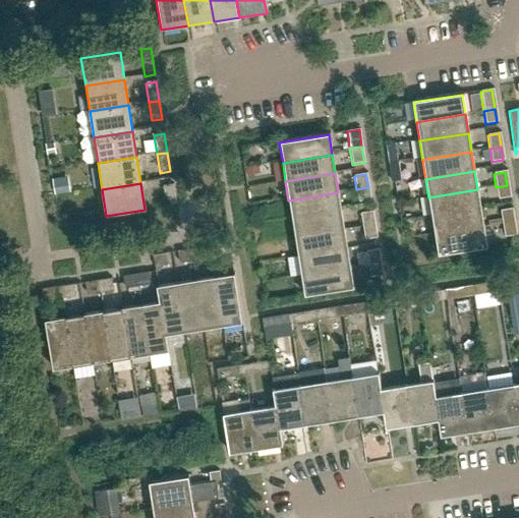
[(507,185),(496,187),(497,199),(509,197),(507,185)]
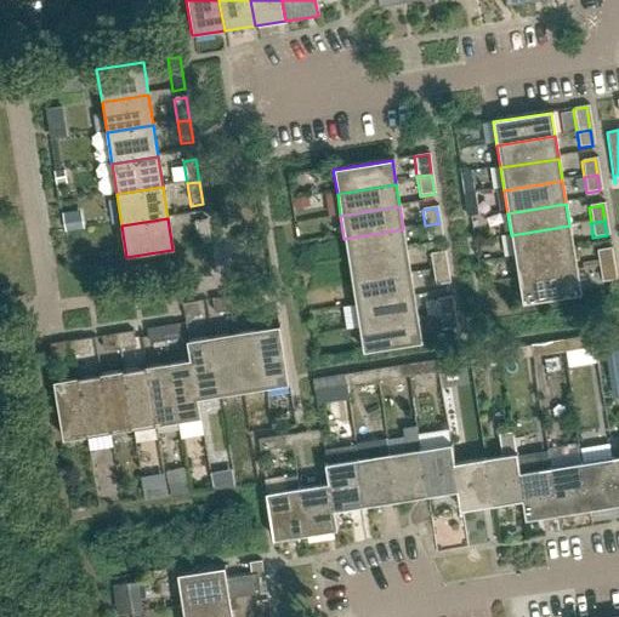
[(197,246),(208,245),(209,244),(205,222),(193,224),(197,246)]
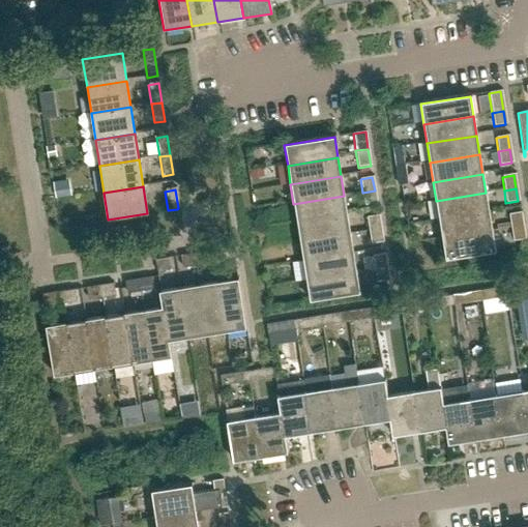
[(375,191),(362,193),(364,206),(377,204),(375,191)]
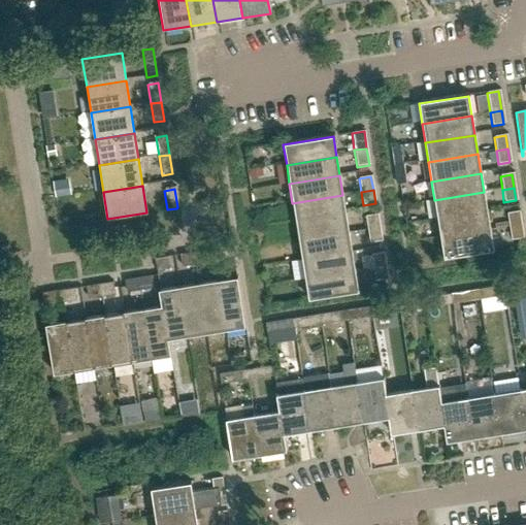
[(437,220),(487,211),(484,192),(434,200),(437,220)]
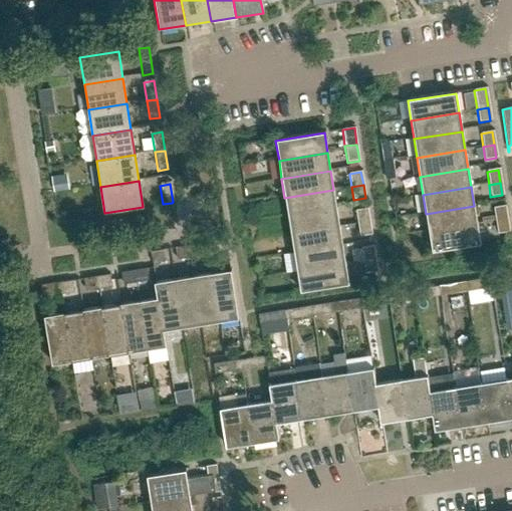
[(287,216),(336,209),(333,190),(284,198),(287,216)]
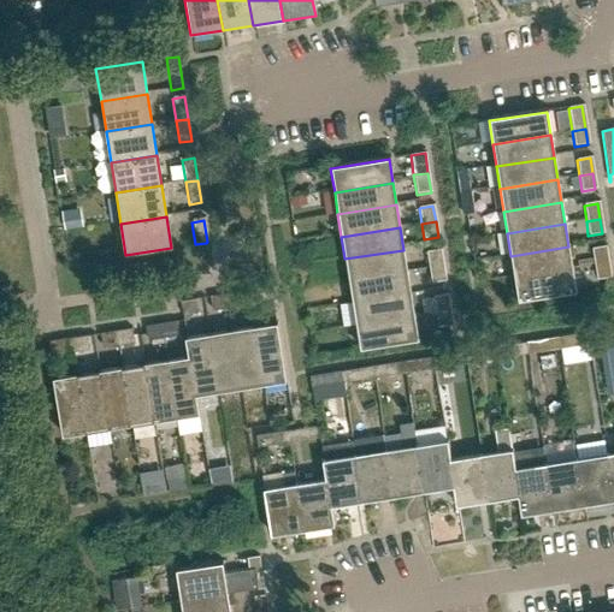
[(514,278),(572,268),(568,247),(511,256),(514,278)]
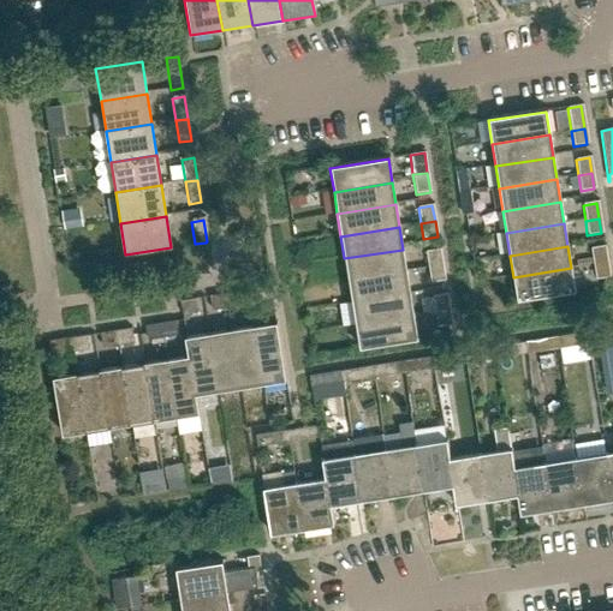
[(593,265),(606,263),(603,247),(590,250),(593,265)]
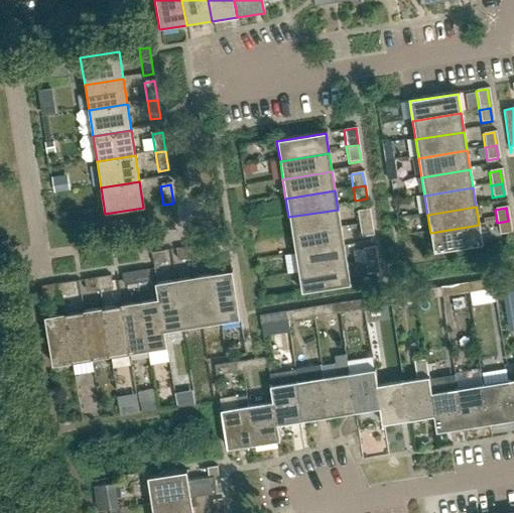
[(291,236),(341,228),(338,210),(288,217),(291,236)]
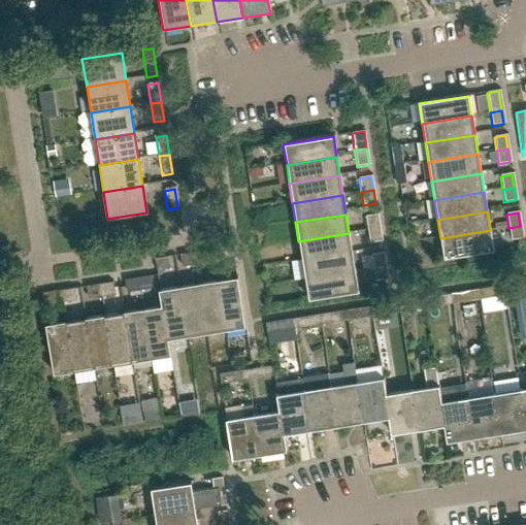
[(367,230),(379,229),(376,216),(365,217),(367,230)]
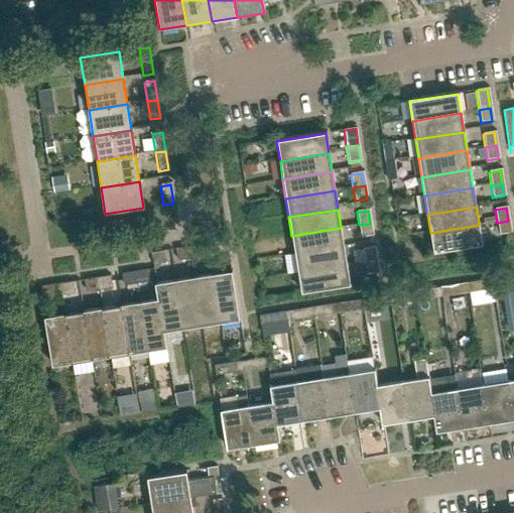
[(508,221),(497,223),(499,236),(510,234),(508,221)]
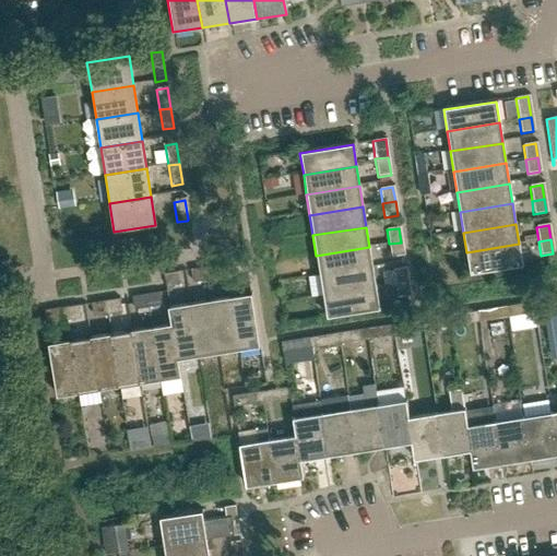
[(401,243),(389,244),(391,258),(403,256),(401,243)]
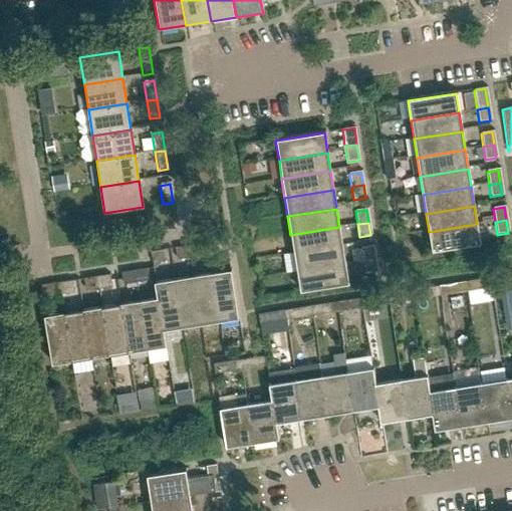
[(477,224),(429,232),(432,252),(480,244),(477,224)]
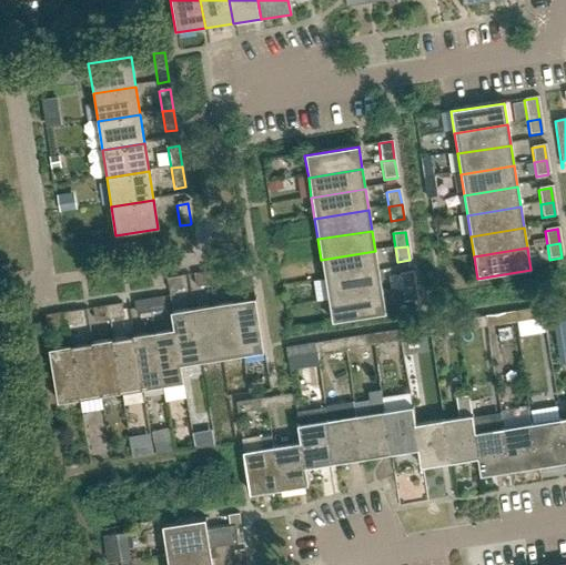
[(324,281),(378,272),(375,251),(321,260),(324,281)]
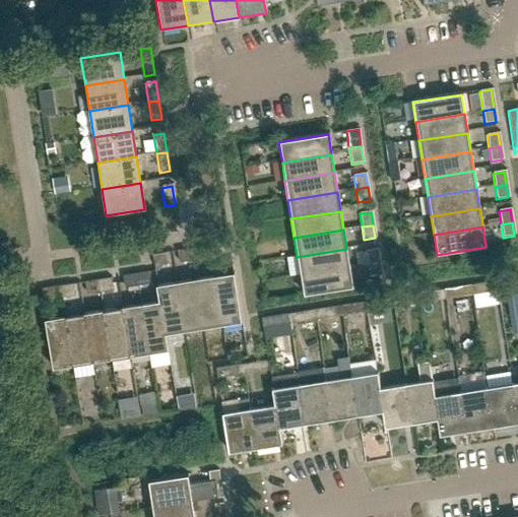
[(216,258),(229,256),(227,244),(214,246),(216,258)]
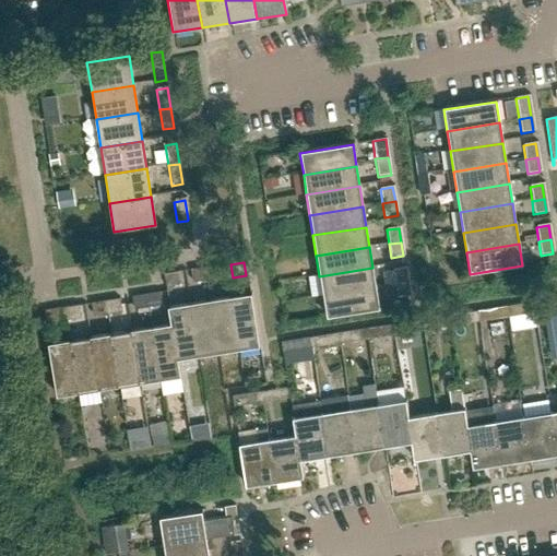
[(203,269),(205,282),(220,280),(217,267),(203,269)]
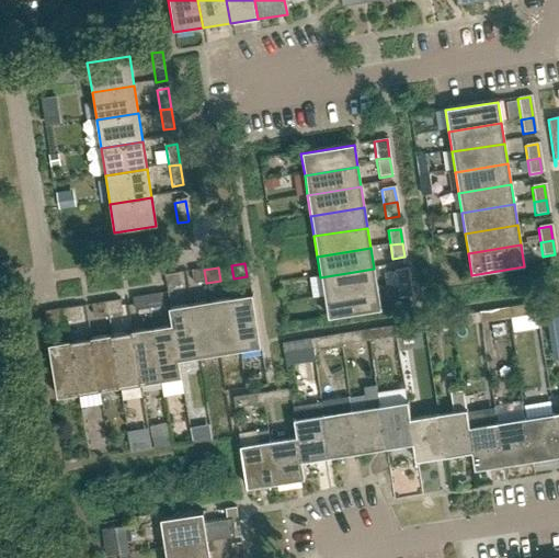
[(323,297),(377,288),(374,269),(320,277),(323,297)]
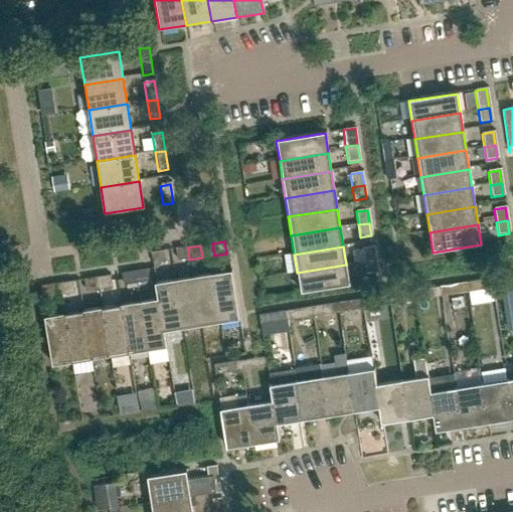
[(176,262),(189,260),(187,247),(174,249),(176,262)]
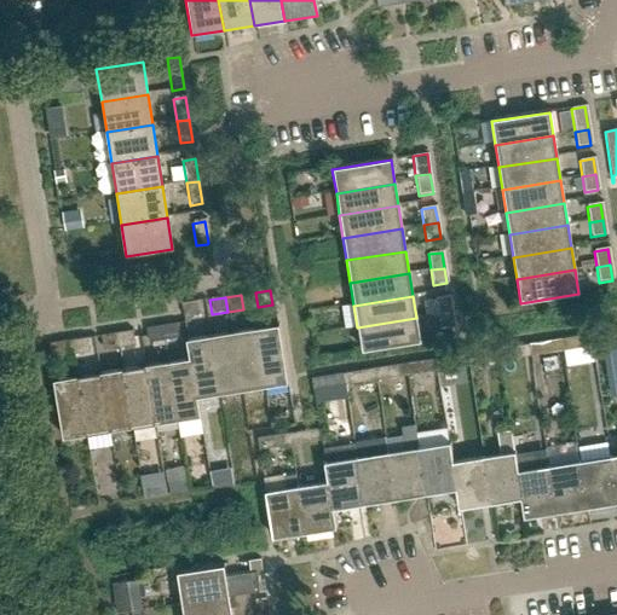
[(437,315),(451,313),(449,297),(434,300),(437,315)]
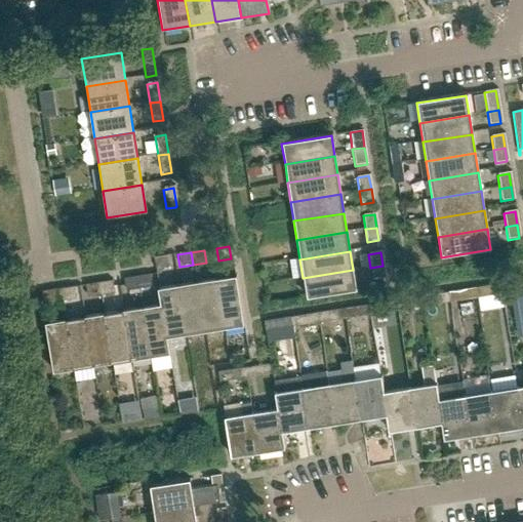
[(155,271),(168,269),(166,256),(153,258),(155,271)]
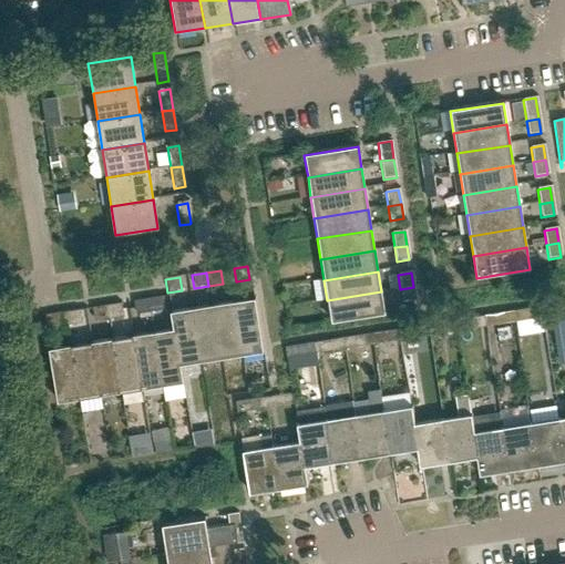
[(413,287),(400,289),(402,304),(415,301),(413,287)]
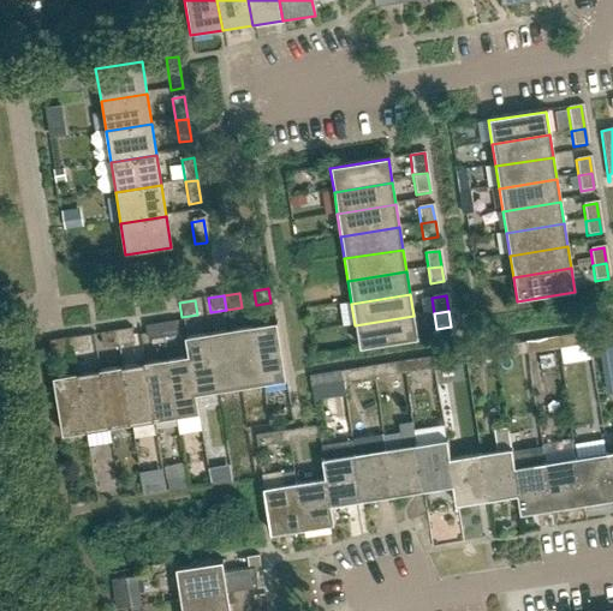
[(414,316),(355,325),(358,349),(416,340),(417,340),(414,316)]
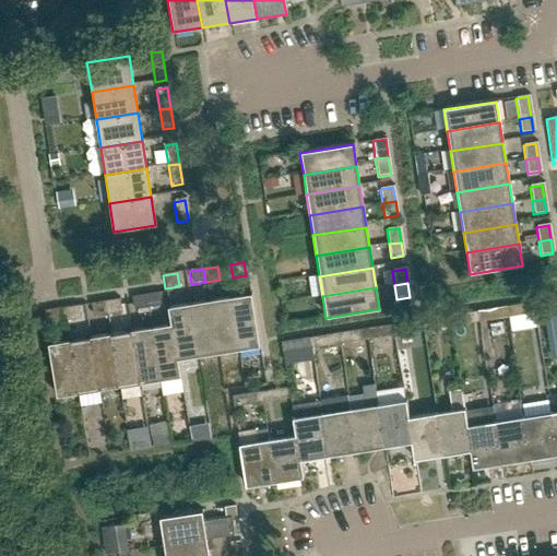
[(145,296),(147,309),(161,307),(160,294),(145,296)]
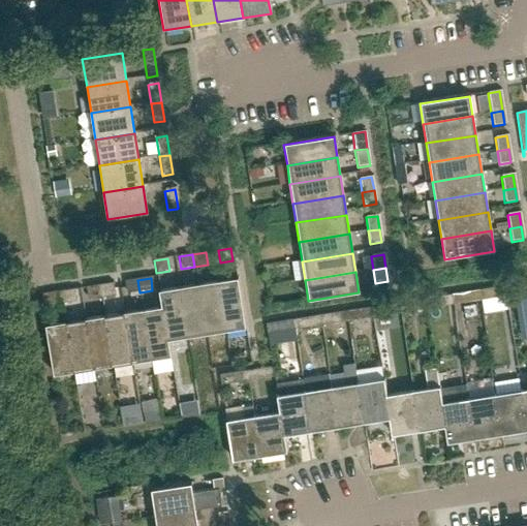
[(216,282),(224,332),(244,329),(237,279),(216,282)]
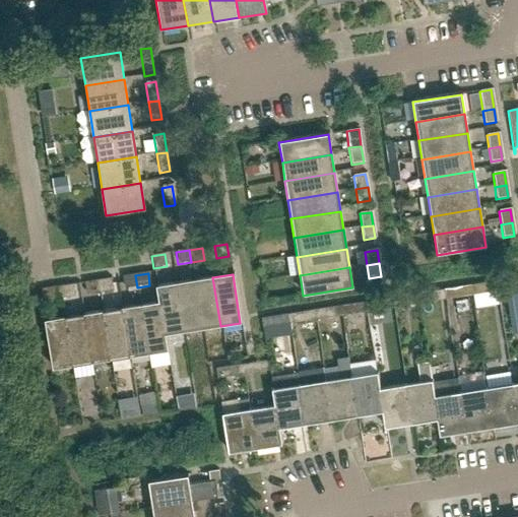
[(124,289),(137,287),(135,275),(122,277),(124,289)]
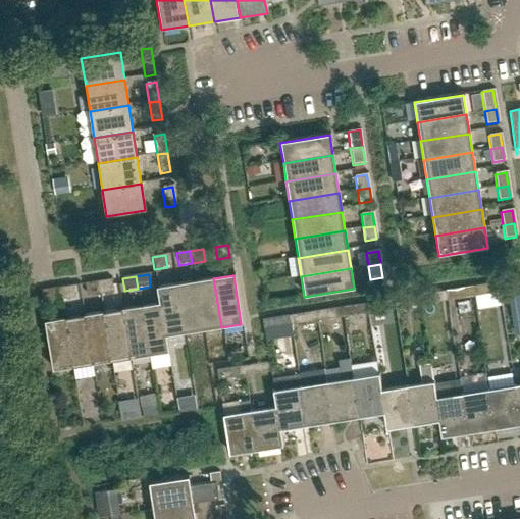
[(202,330),(221,327),(213,278),(195,281),(202,330)]
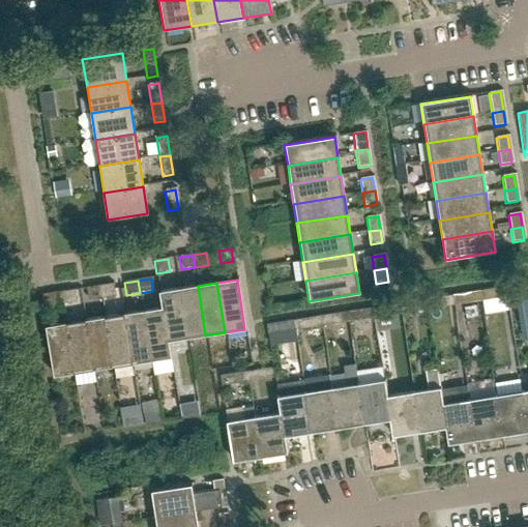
[(527,284),(505,288),(506,297),(527,293),(527,284)]
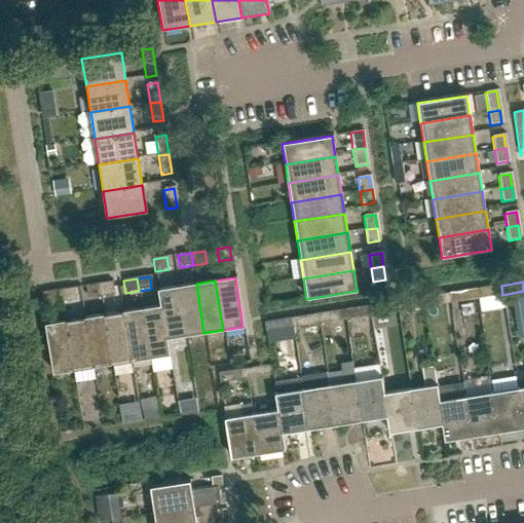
[(99,284),(101,296),(113,294),(111,283),(99,284)]
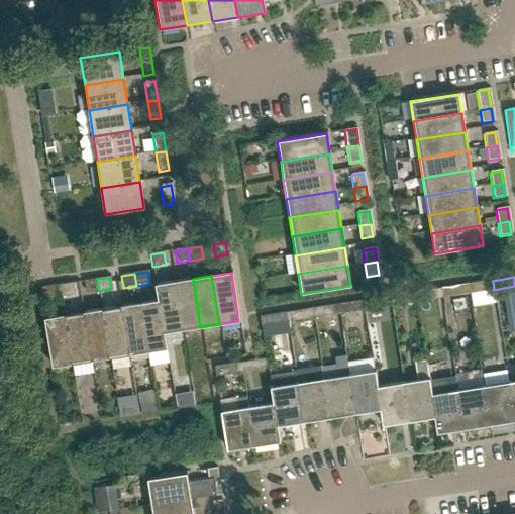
[(85,293),(99,291),(97,279),(83,282),(85,293)]
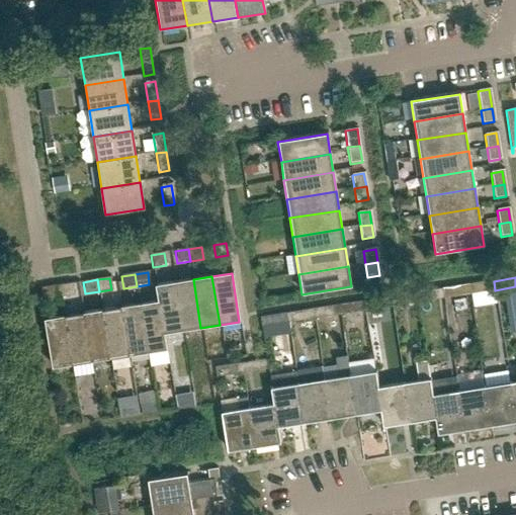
[(182,331),(200,328),(193,279),(174,282),(182,331)]
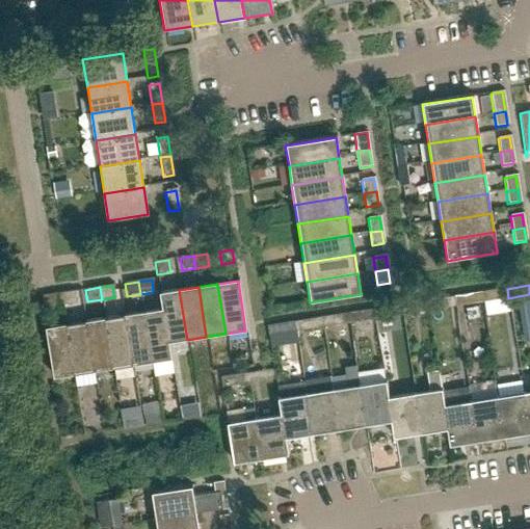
[(483,302),(508,298),(507,289),(482,293),(483,302)]
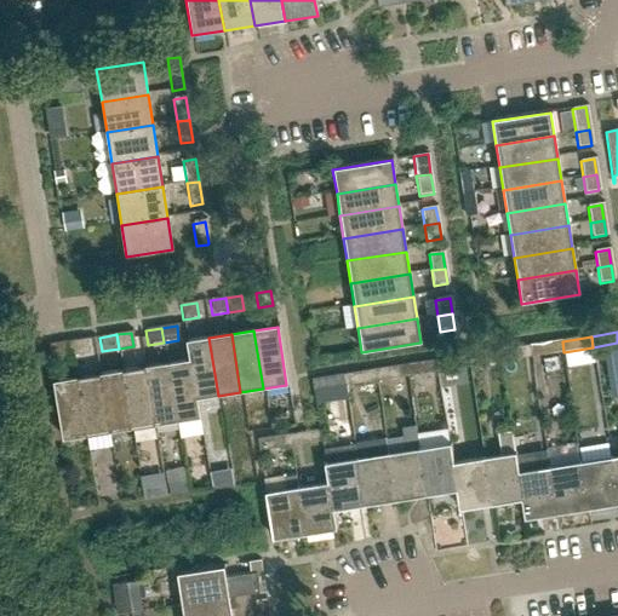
[(195,399),(196,399),(218,396),(209,338),(186,341),(189,361),(189,360),(195,399)]
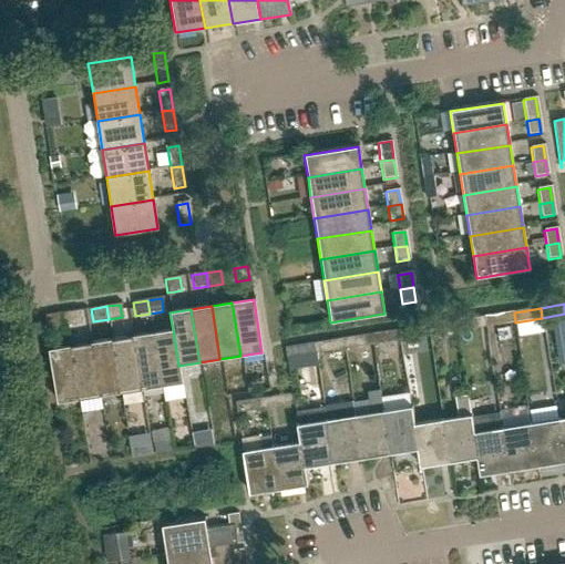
[(64,313),(67,326),(81,324),(79,310),(64,313)]
